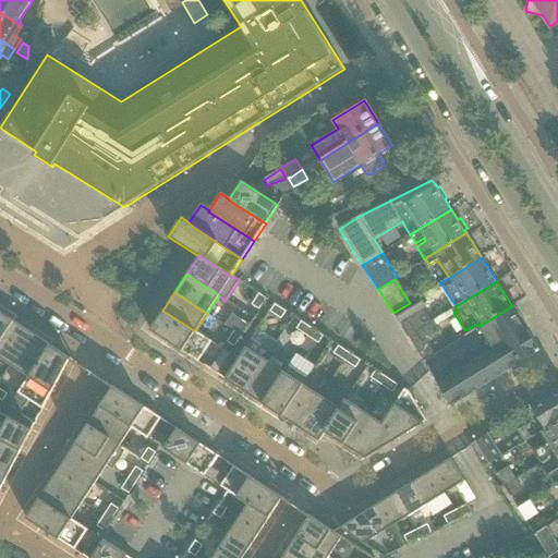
[(258,294),(251,305),(258,310),(266,299),(258,294)]
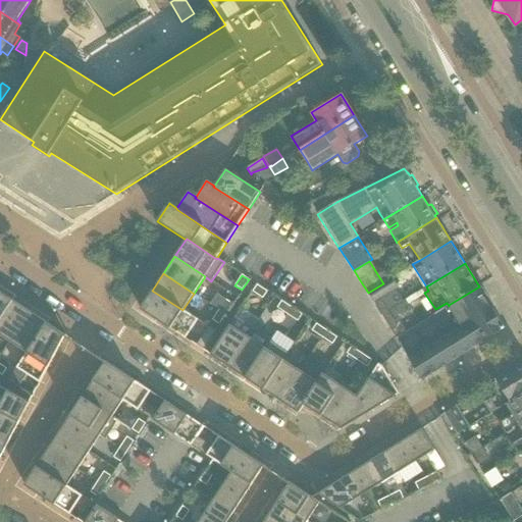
[(394,288),(396,286),(390,278),(383,283),(368,293),(373,301),(394,288)]
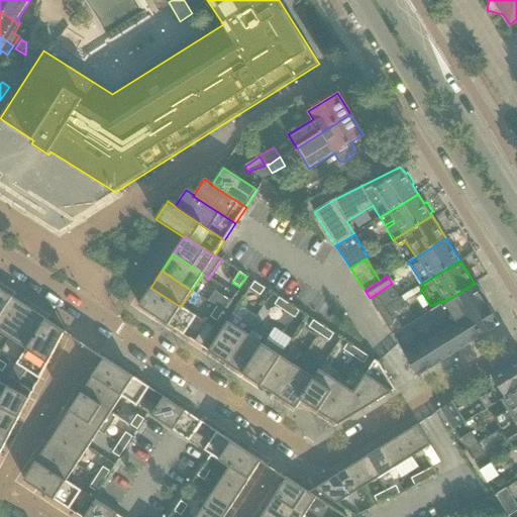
[(261,296),(265,289),(254,282),(250,289),(261,296)]
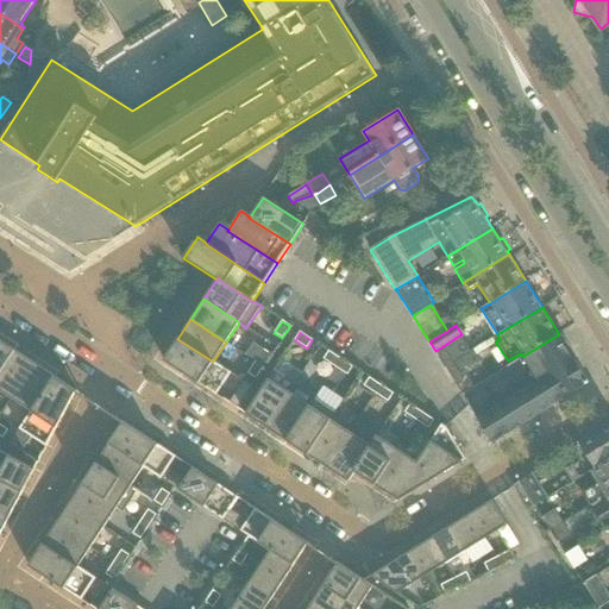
[(534,374),(472,412),(493,443),(589,383),(559,334),(523,356),(534,374)]
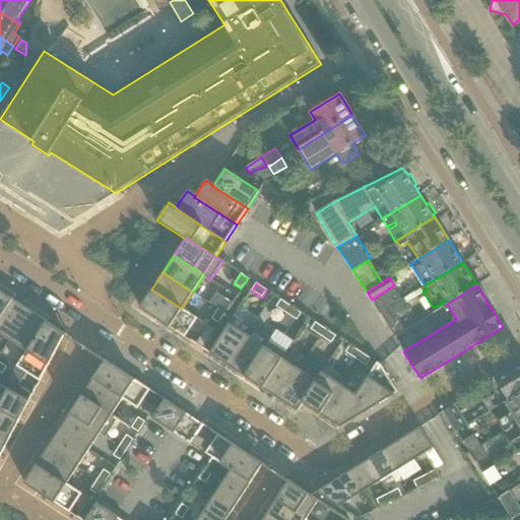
[(380,314),(401,301),(392,286),(372,300),(380,314)]
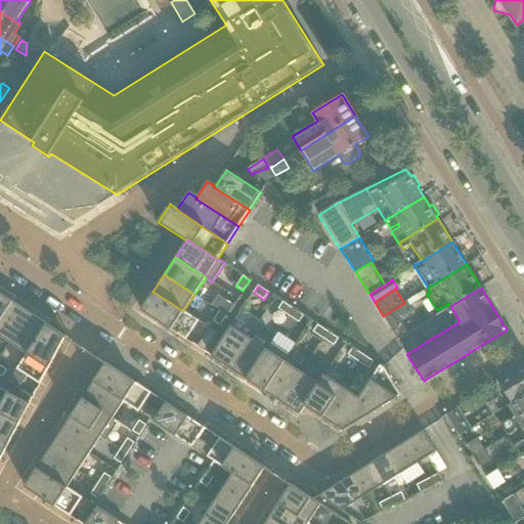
[(183,311),(153,292),(140,310),(186,341),(200,321),(183,311)]
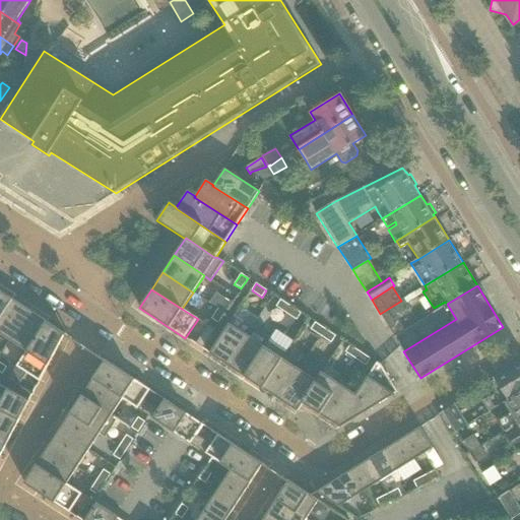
[(0,317),(12,300),(0,290),(0,317)]
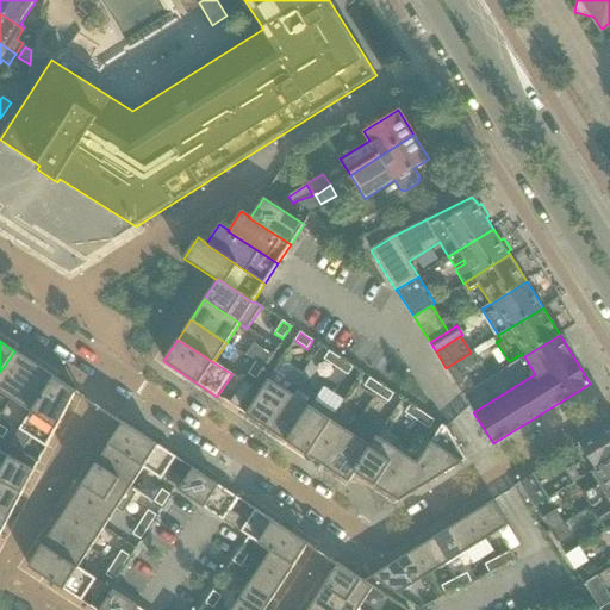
[(263,350),(256,362),(263,367),(272,355),(263,350)]
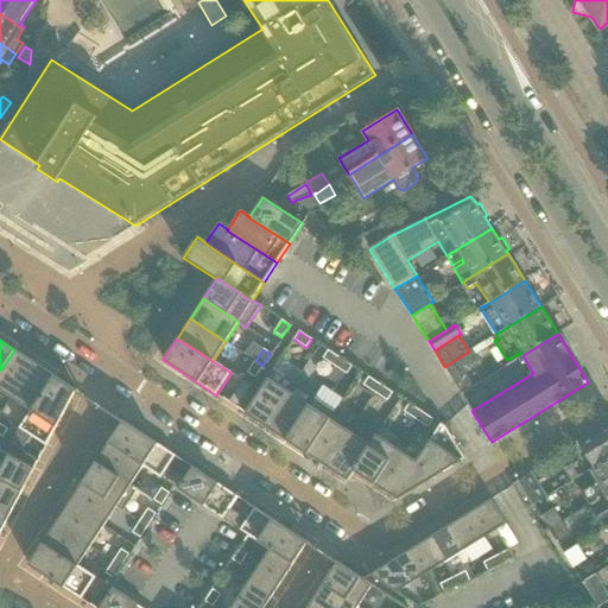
[(0,371),(0,391),(11,398),(35,363),(14,350),(0,371)]
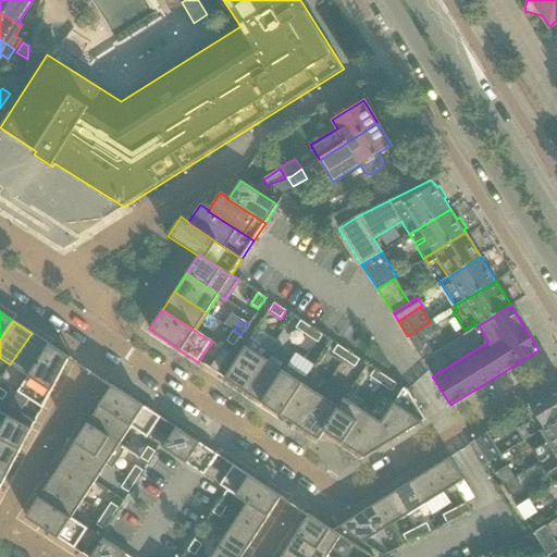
[(307,336),(311,329),(300,321),(296,329),(307,336)]
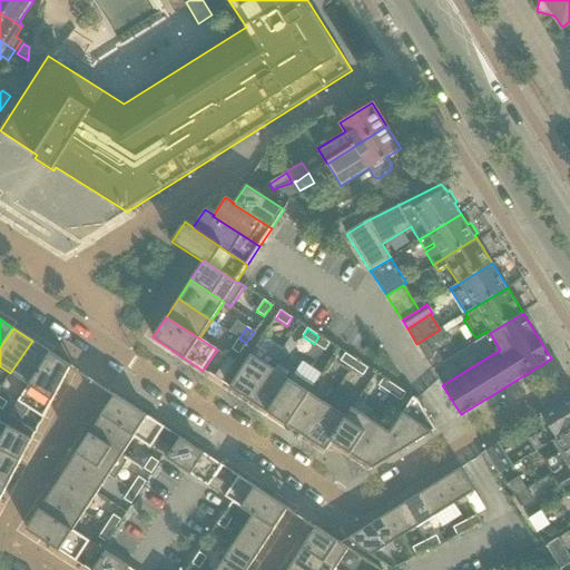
[(442,328),(440,330),(416,344),(423,355),(433,349),(449,338),(442,328)]
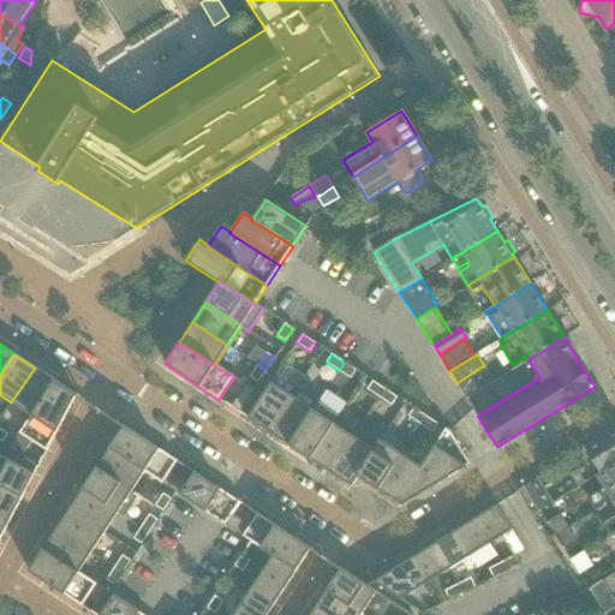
[(356,371),(344,363),(339,371),(351,378),(356,371)]
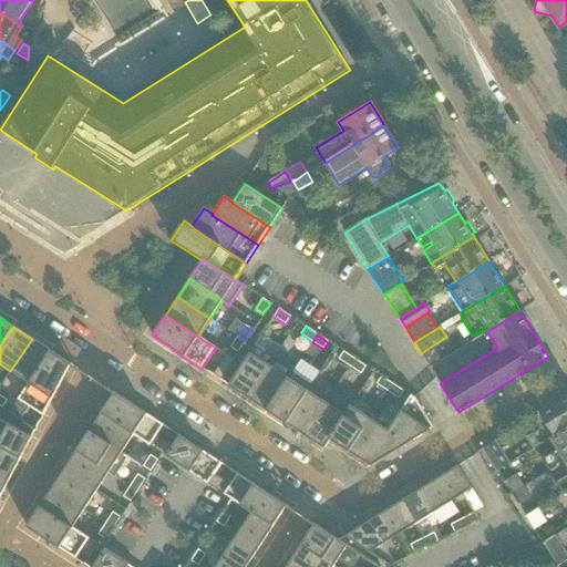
[(245,341),(238,337),(230,348),(238,353),(245,341)]
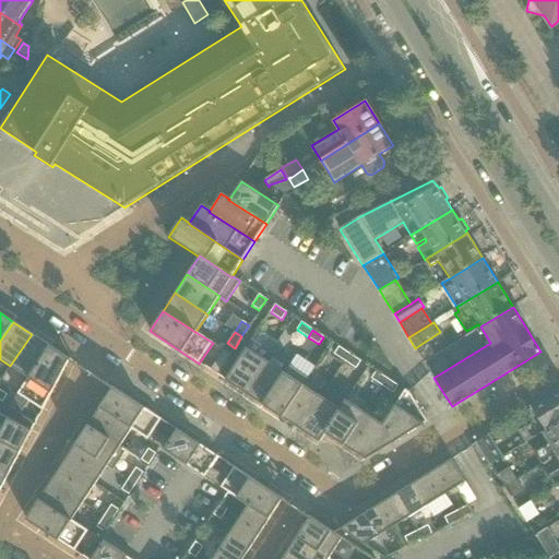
[(10,366),(28,378),(28,379),(50,346),(32,334),(10,366)]
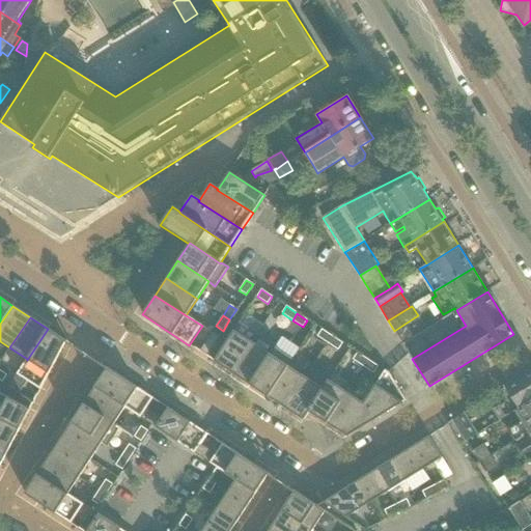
[(240,322),(214,361),(231,373),(257,334),(240,322)]
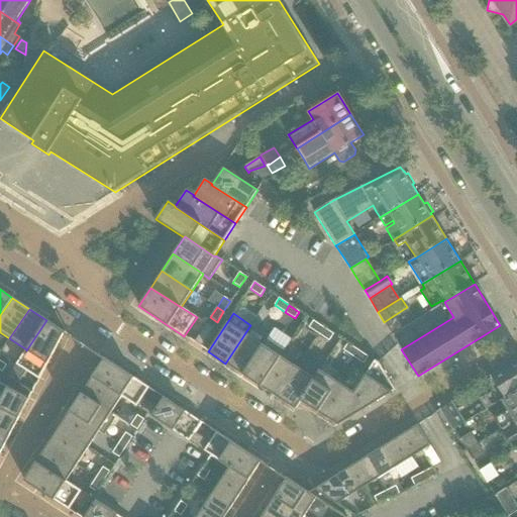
[(392,335),(401,329),(393,316),(384,322),(392,335)]
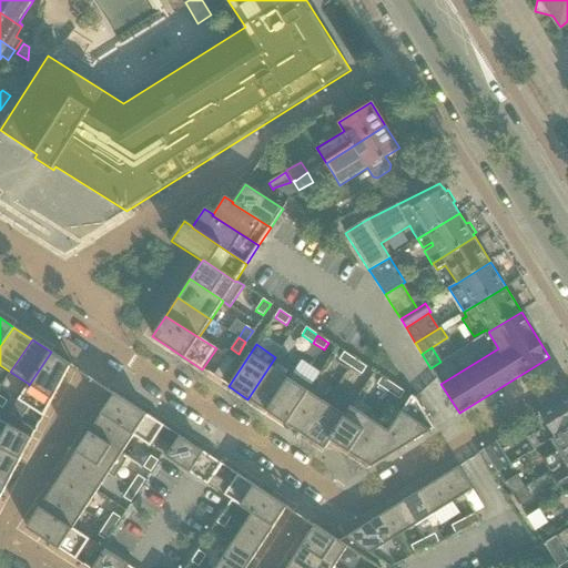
[(51,352),(29,385),(29,384),(18,401),(28,407),(43,417),(70,366),(71,366),(72,365),(51,352)]
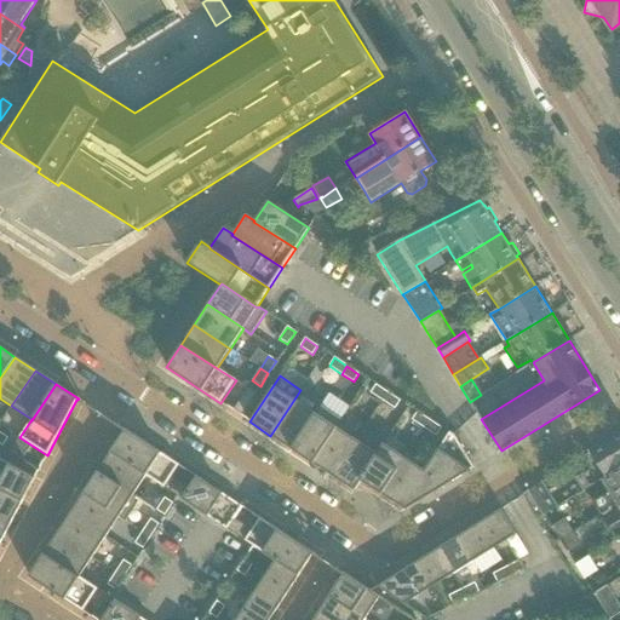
[(383,401),(388,392),(375,385),(371,392),(383,401)]
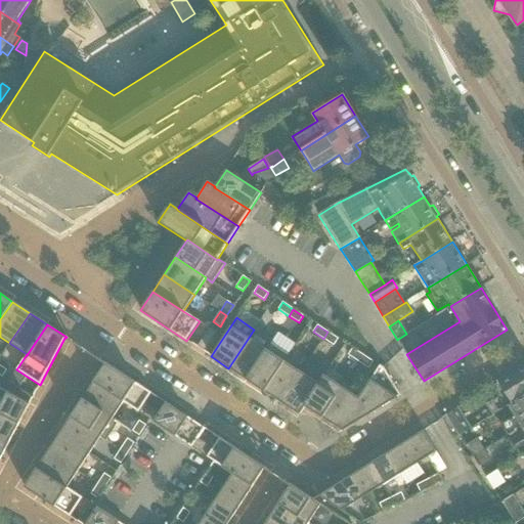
[(209,328),(203,338),(210,342),(216,333),(209,328)]
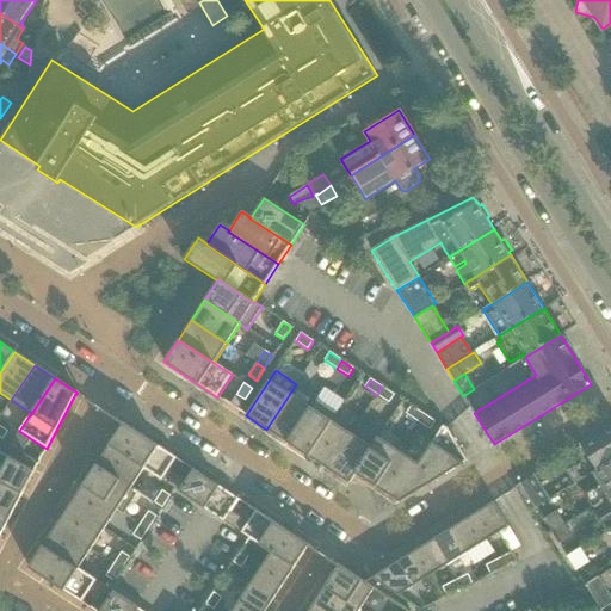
[(287,443),(315,402),(318,397),(296,384),(266,430),(287,443)]
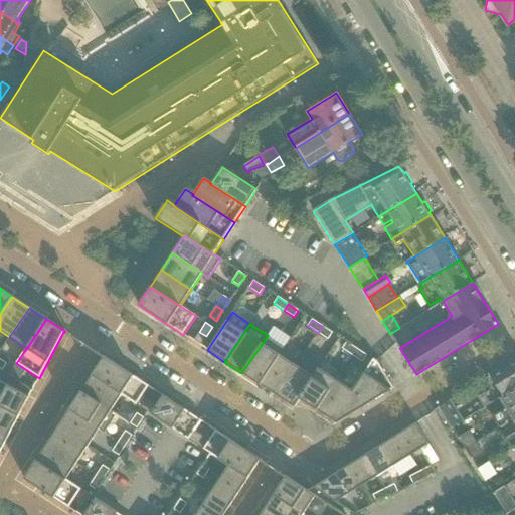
[(322,326),(318,333),(328,340),(332,333),(322,326)]
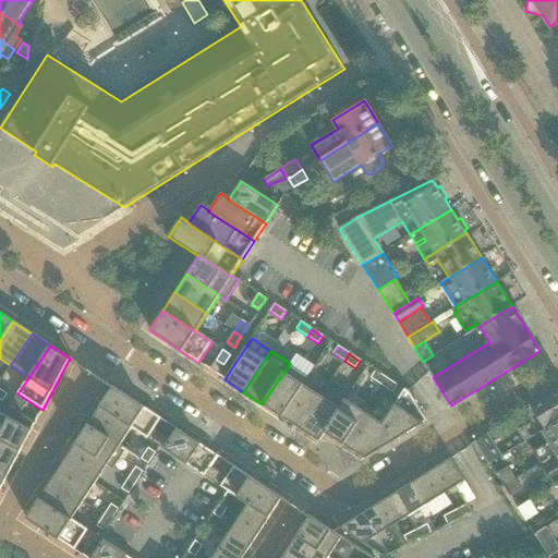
[(294,355),(289,365),(306,375),(313,365),(294,355)]
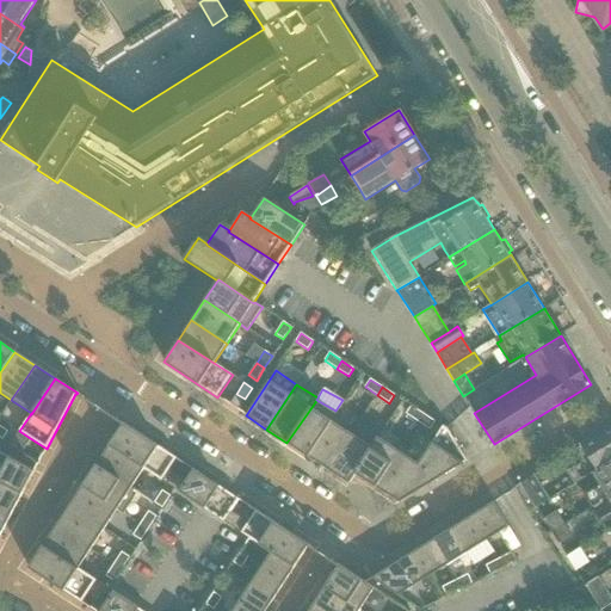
[(245,399),(236,394),(229,405),(238,411),(245,399)]
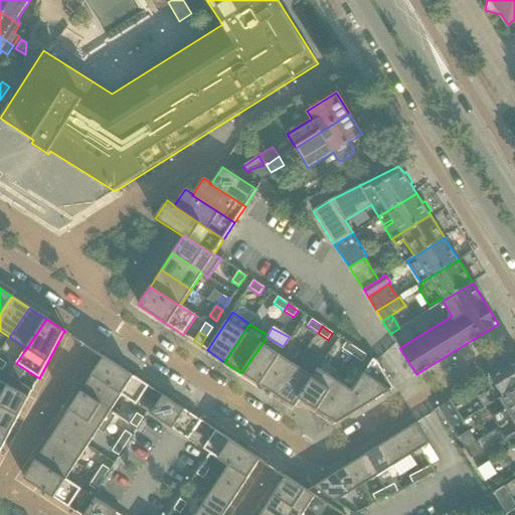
[(260,384),(279,355),(280,355),(283,350),(266,339),(241,373),(260,384)]
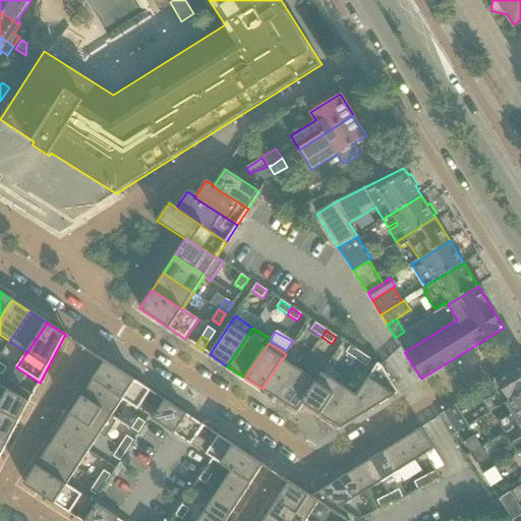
[(356,360),(360,353),(350,346),(346,353),(356,360)]
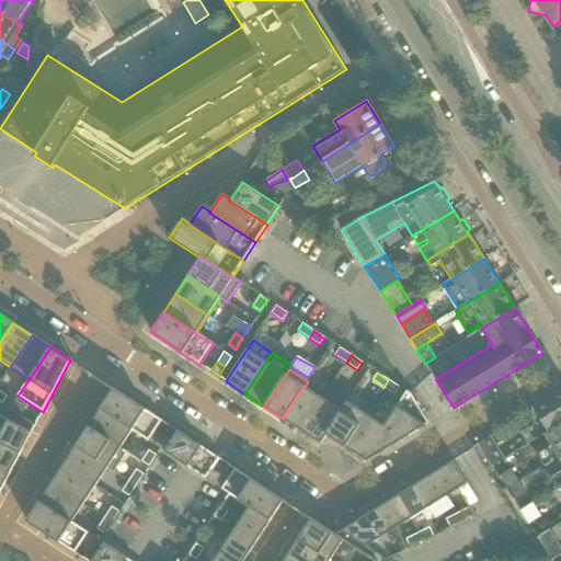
[(400,387),(388,380),(384,388),(395,395),(400,387)]
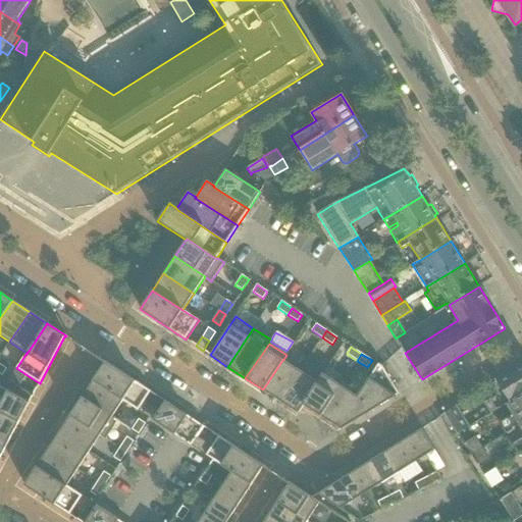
[(283,360),(282,360),(263,389),(280,401),(300,371),(283,360)]
